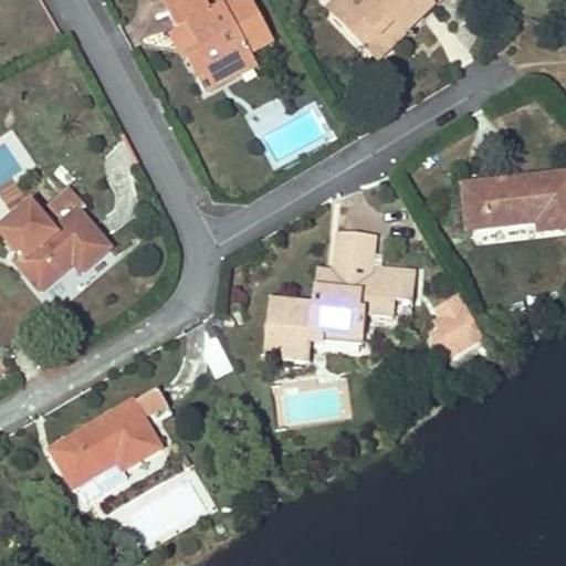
[(161,0),(167,9),(184,0),(161,0)]
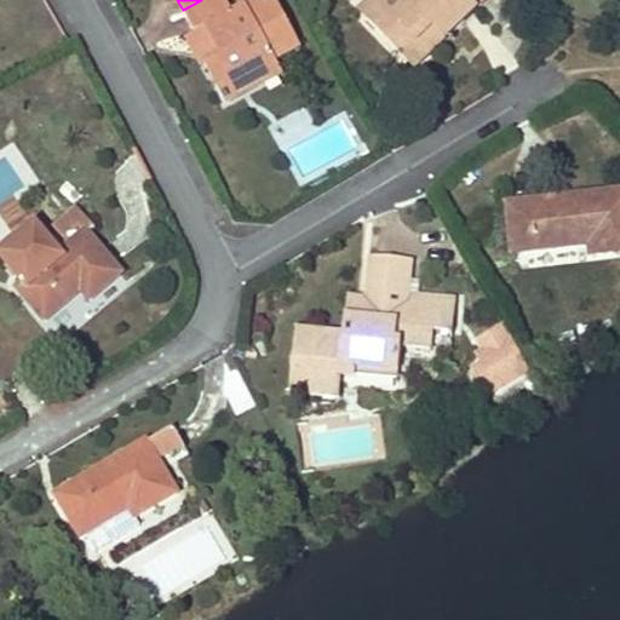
[(258,85),(270,79),(274,78),(281,73),(274,58),(299,45),(277,5),(268,10),(263,0),(234,15),(225,0),(201,0),(183,10),(194,33),(205,27),(219,56),(204,63),(217,89),(251,70),(258,85)]
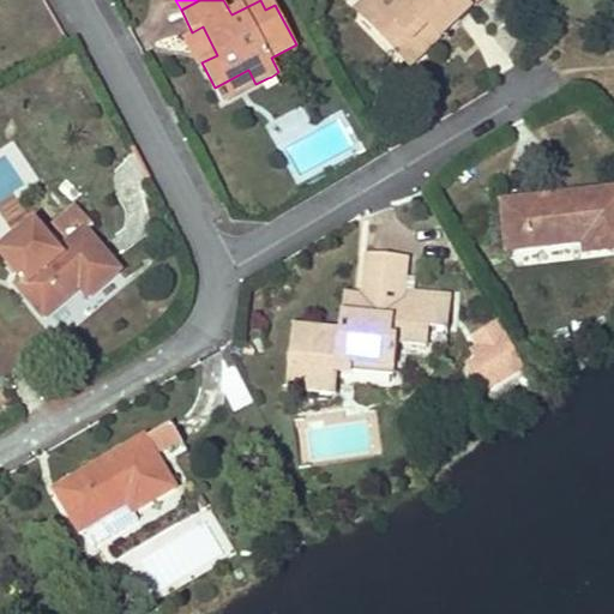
[(343,0),(397,60),(420,40),(414,34),(425,24),(437,37),(470,7),(477,0),(343,0)]
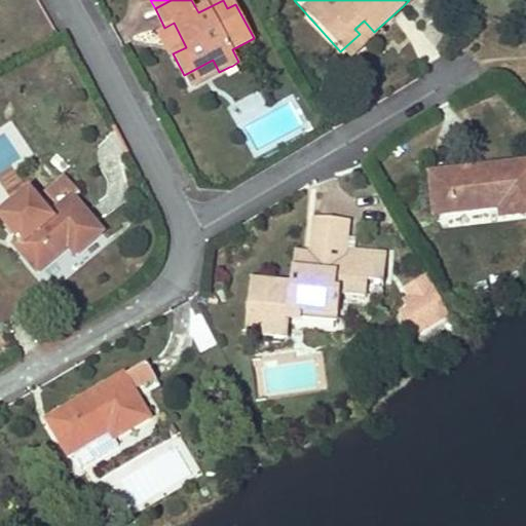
[(340,51),(346,59),(374,32),(364,21),(354,29),(360,34),(340,51)]
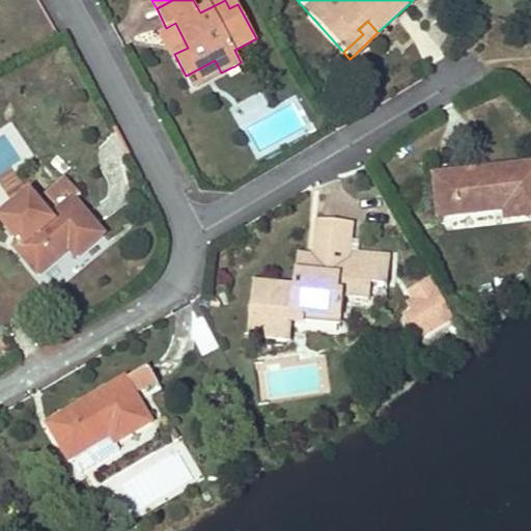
[(166,28),(162,30),(174,54),(188,48),(175,23),(166,28)]
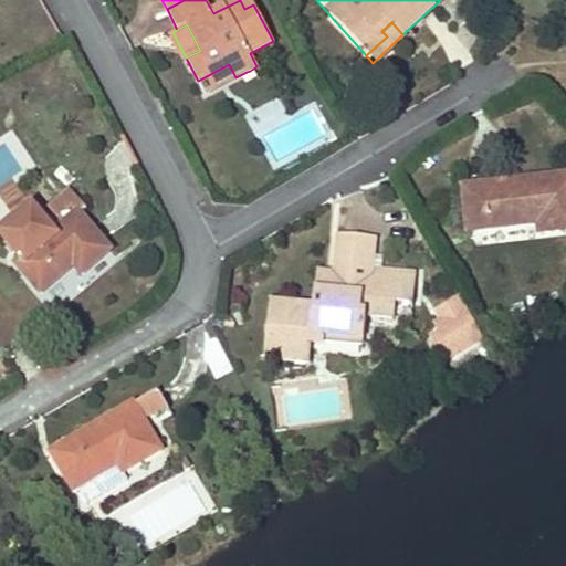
[(229,64),(198,81),(205,94),(220,86),(236,77),(229,64)]
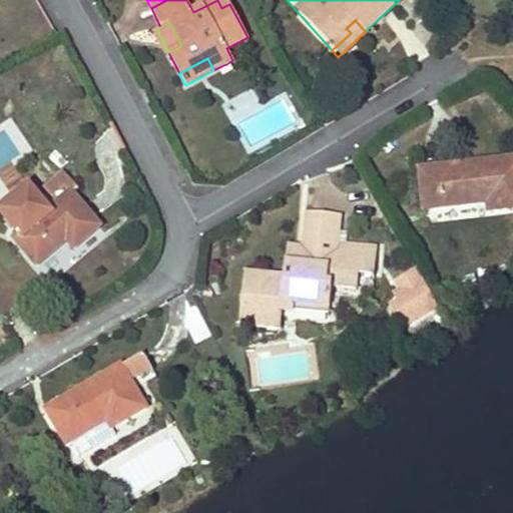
[(490,211),(509,209),(512,208),(512,159),(421,169),(425,209),(489,202),(490,211)]
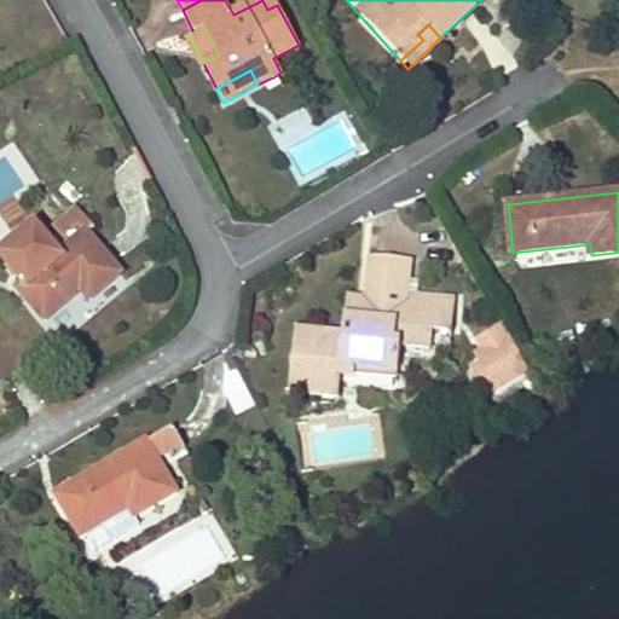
[(76,208),(53,227),(70,246),(85,233),(93,226),(76,208)]
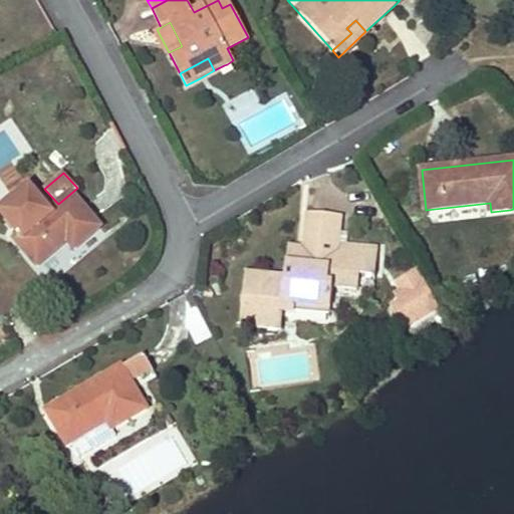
[(74,250),(99,229),(70,194),(58,204),(14,241),(36,266),(66,241),(74,250)]
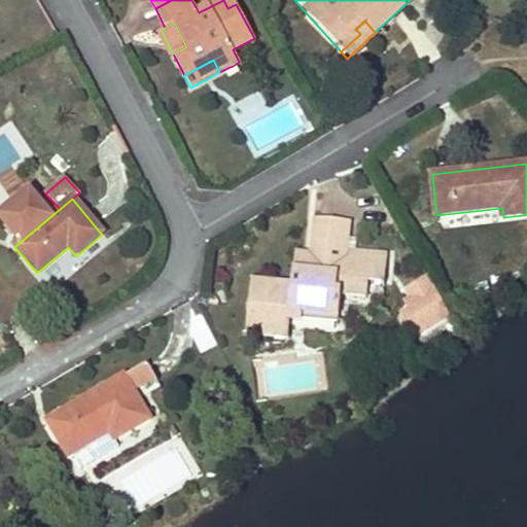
[(388,254),(347,249),(350,219),(316,216),(313,246),(322,247),(321,256),(312,255),(302,254),(301,270),(294,270),(292,285),(253,281),(249,312),(255,313),(253,335),(288,338),(290,318),(291,309),(339,314),(340,300),(367,304),(370,282),(385,283),(388,254)]
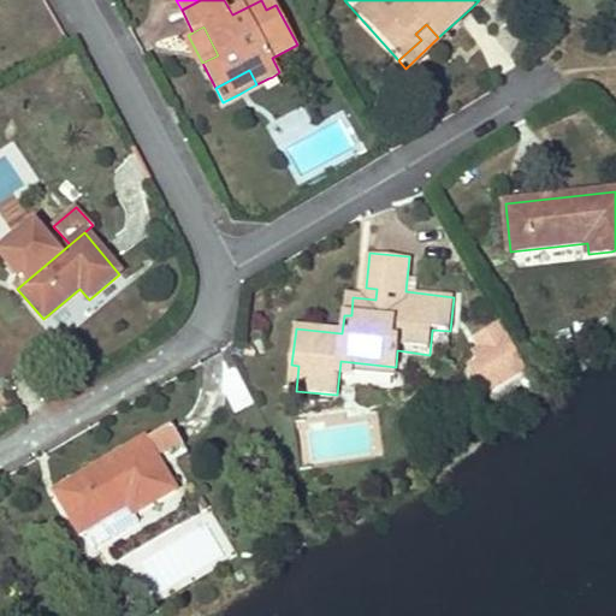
[(375,300),(377,289),(366,288),(365,298),(375,300)]
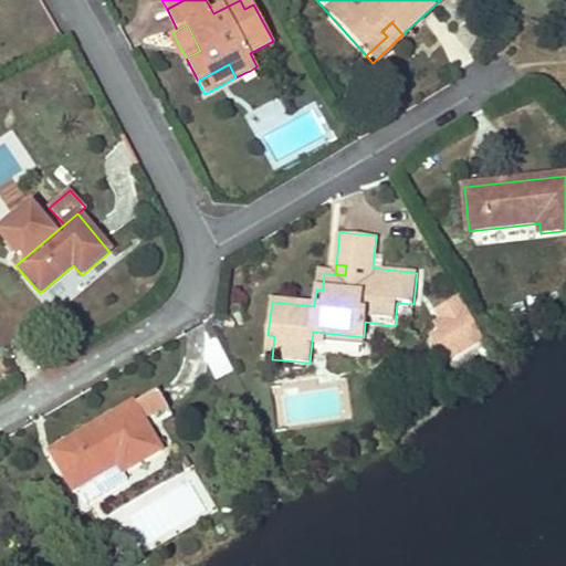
[(481,334),(460,295),(437,308),(441,317),(448,326),(438,332),(430,336),(438,349),(446,345),(451,352),(481,334)]
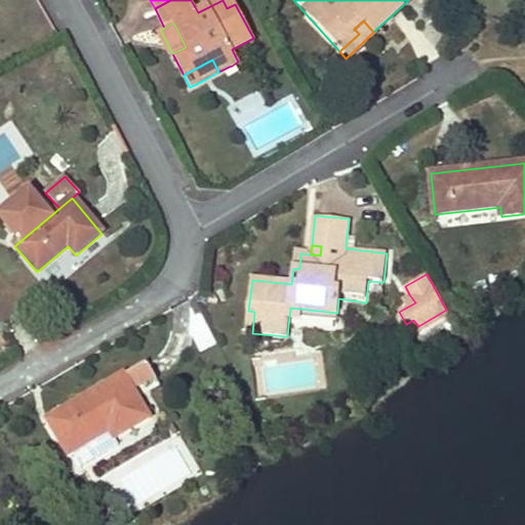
[(409,294),(401,298),(406,308),(415,303),(409,294)]
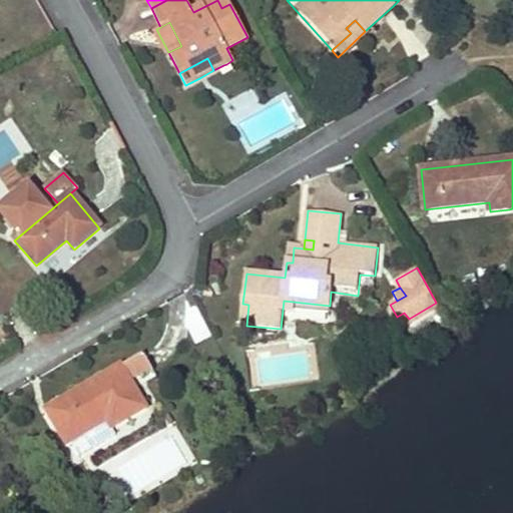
[(283,310),(329,315),(330,306),(284,301),(283,310)]
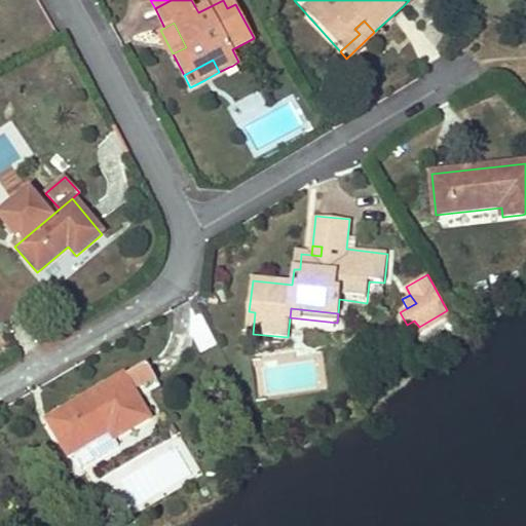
[(255,312),(249,311),(247,333),(253,334),(255,312)]
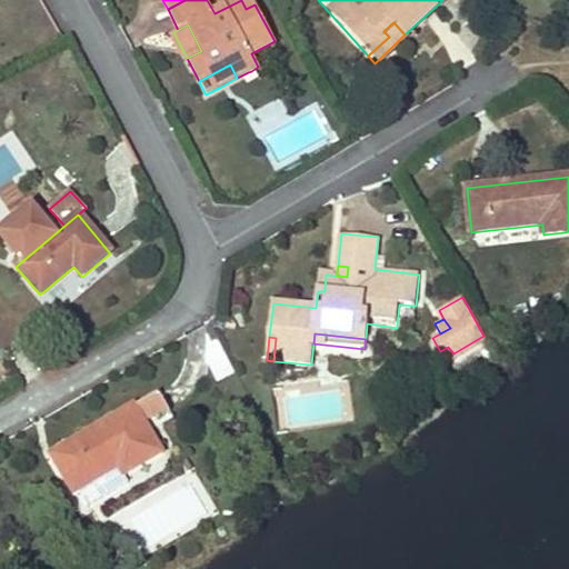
[(160,393),(51,456),(72,493),(77,491),(86,508),(127,485),(122,477),(162,455),(143,421),(168,408),(160,393)]
